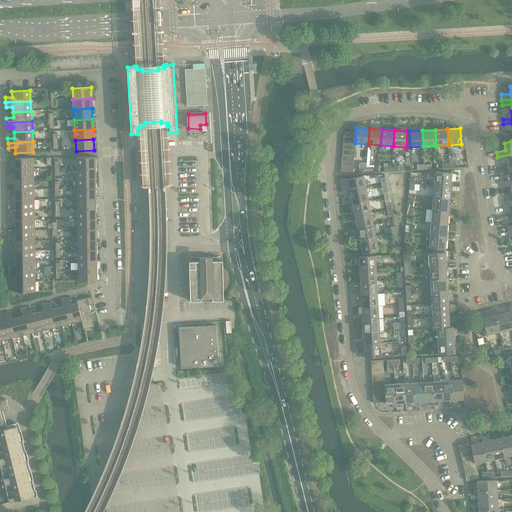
[(511,154),(497,157),(498,162),(507,161),(508,168),(511,167),(511,154)]
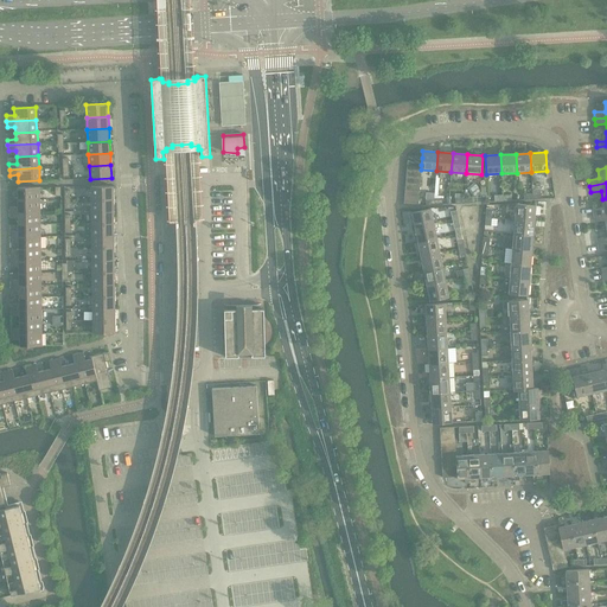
[(114,186),(91,186),(91,199),(114,199),(114,186)]
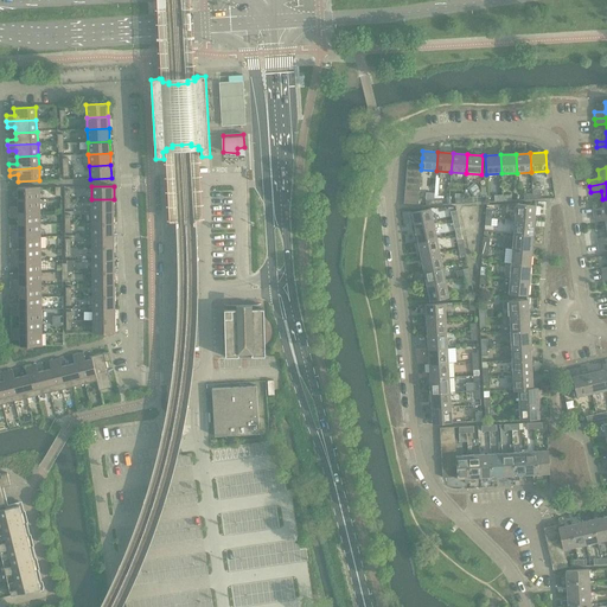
[(18,187),(18,200),(40,200),(40,187),(18,187)]
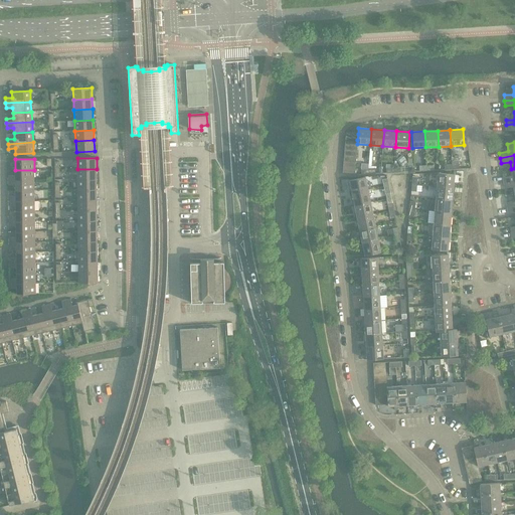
[(503,177),(504,182),(514,180),(514,168),(511,169),(512,176),(503,177)]
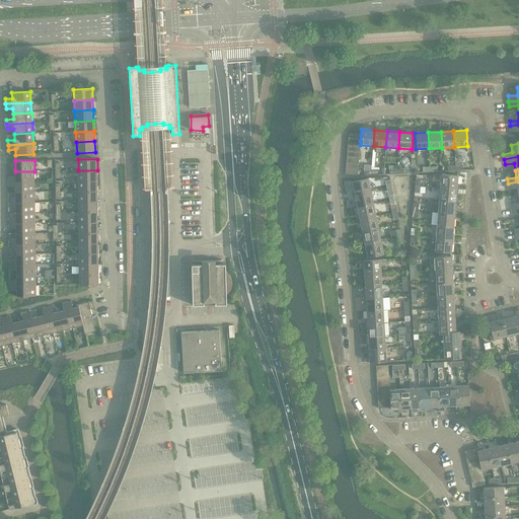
[(97,170),(78,170),(78,180),(97,180),(97,170)]
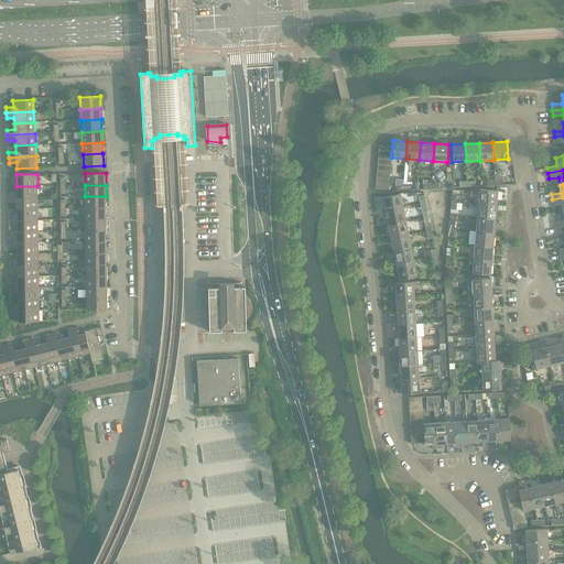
[(10,193),(10,197),(38,197),(38,186),(17,186),(17,192),(10,193)]
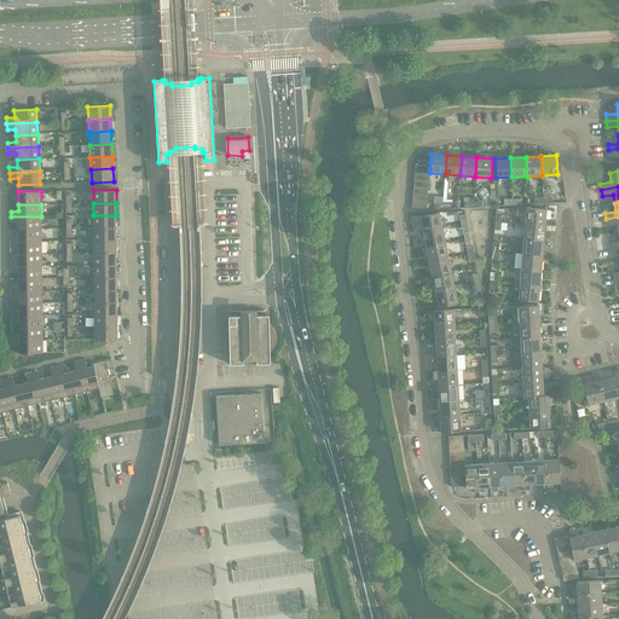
[(526,208),(525,224),(545,225),(547,209),(526,208)]
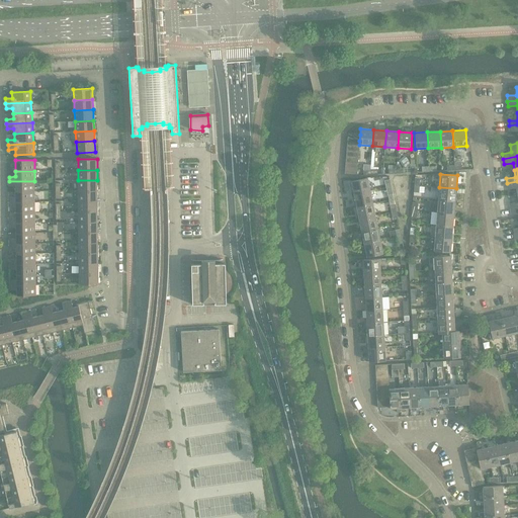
[(351,181),(354,194),(370,191),(367,178),(351,181)]
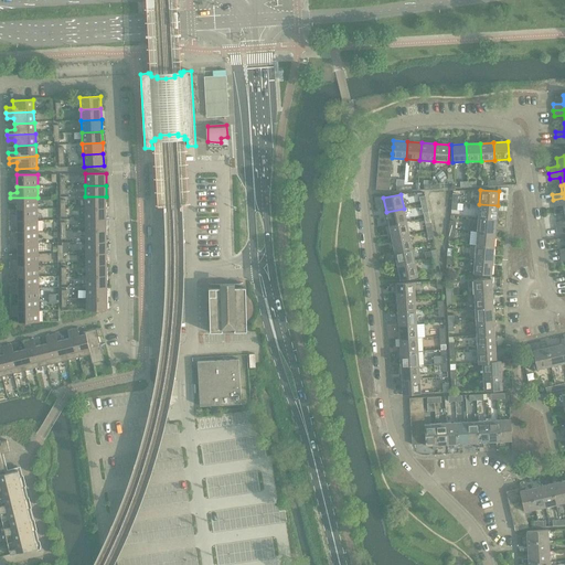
[(106,196),(85,196),(85,209),(106,208),(106,196)]
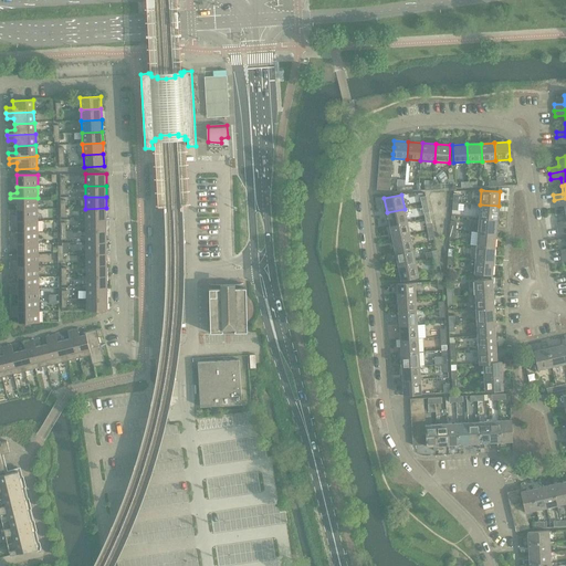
[(38,198),(10,198),(10,203),(18,203),(18,209),(38,209),(38,198)]
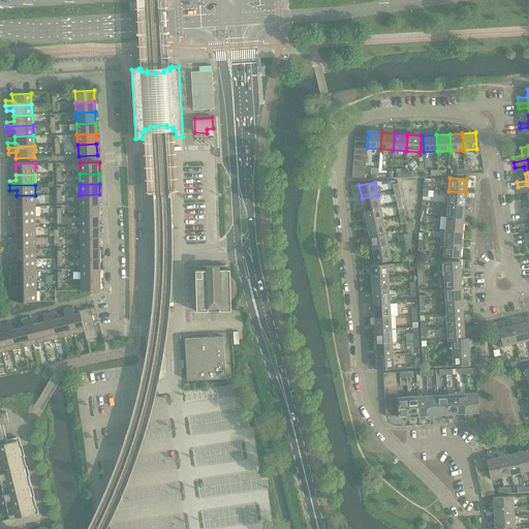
[(528,185),(518,187),(518,193),(527,191),(528,199),(528,198),(528,185)]
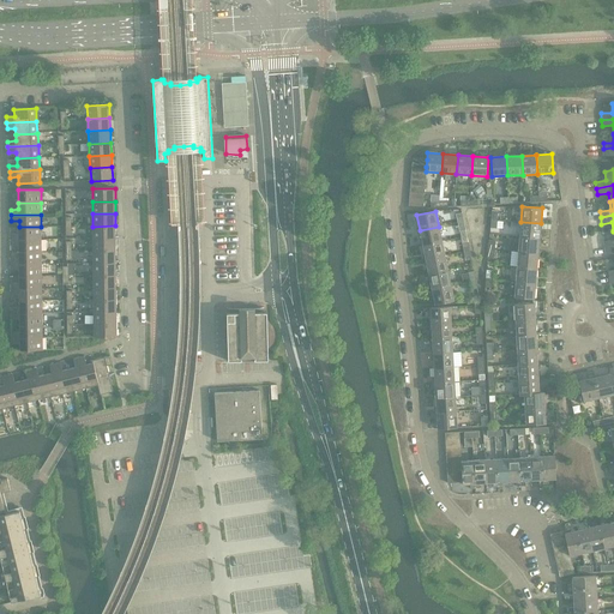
[(521,222),(519,236),(539,239),(541,223),(521,222)]
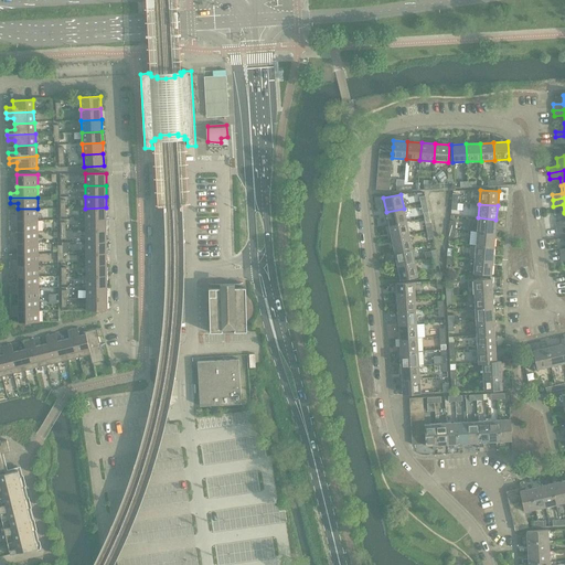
[(106,208),(85,209),(86,220),(106,219),(106,208)]
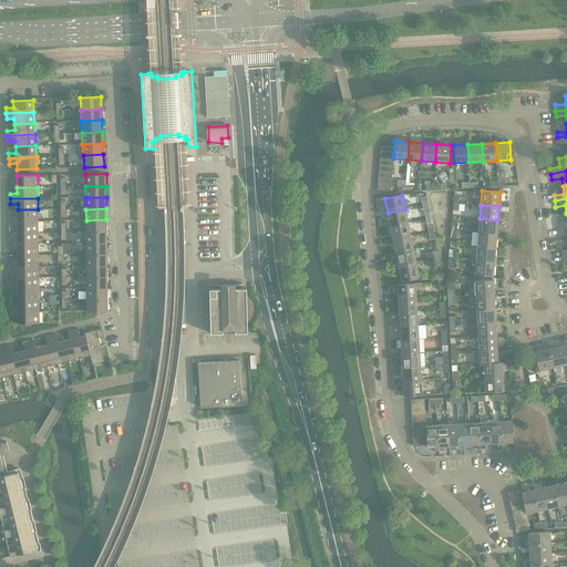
[(10,216),(10,222),(38,220),(38,209),(18,209),(18,216),(10,216)]
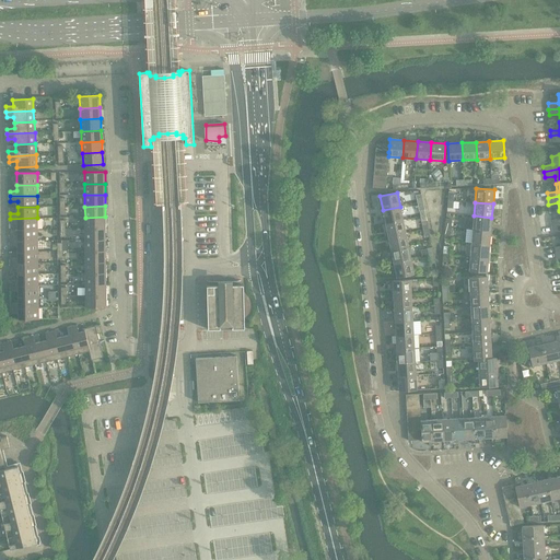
[(400,207),(383,210),(385,223),(403,220),(400,207)]
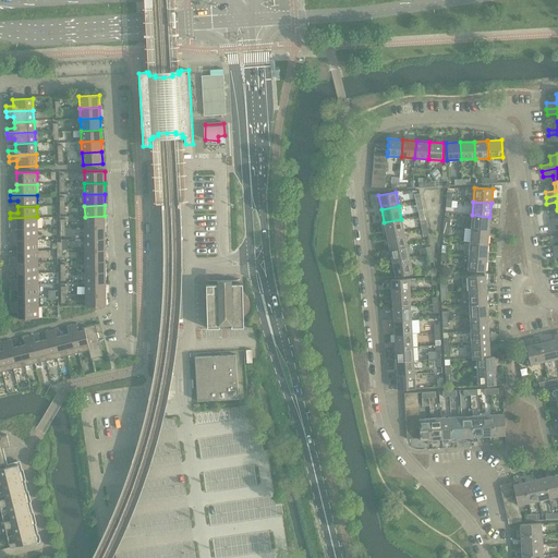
[(472,215),(471,229),(488,230),(489,217),(472,215)]
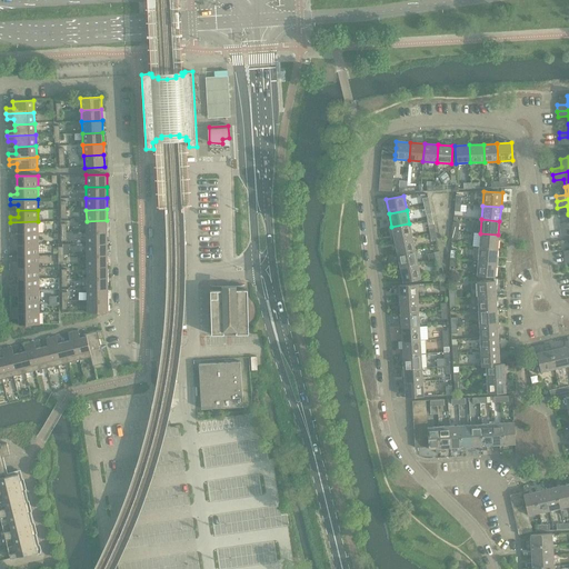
[(107,220),(87,221),(87,232),(107,232),(107,220)]
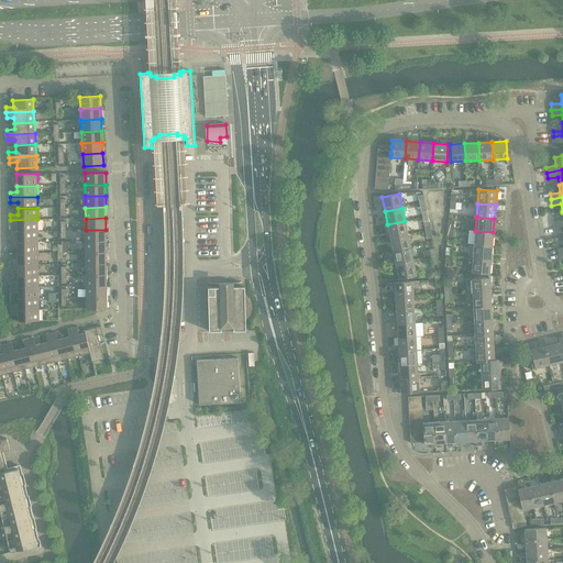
[(37,219),(10,220),(10,224),(18,224),(18,231),(37,230),(37,219)]
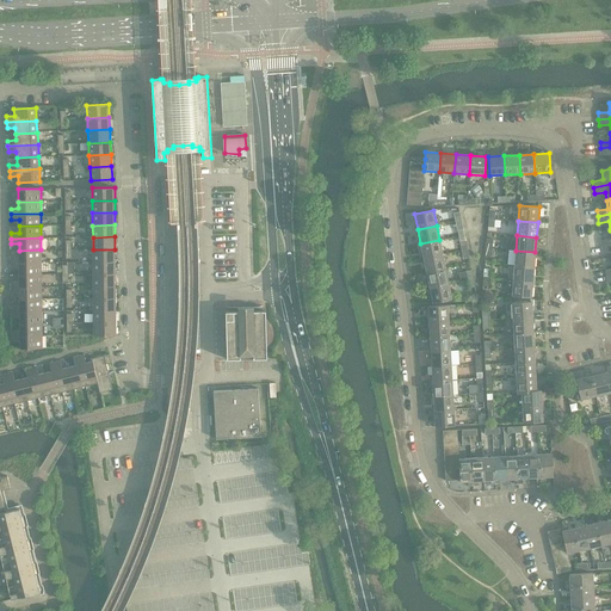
[(439,240),(420,244),(424,259),(443,254),(439,240)]
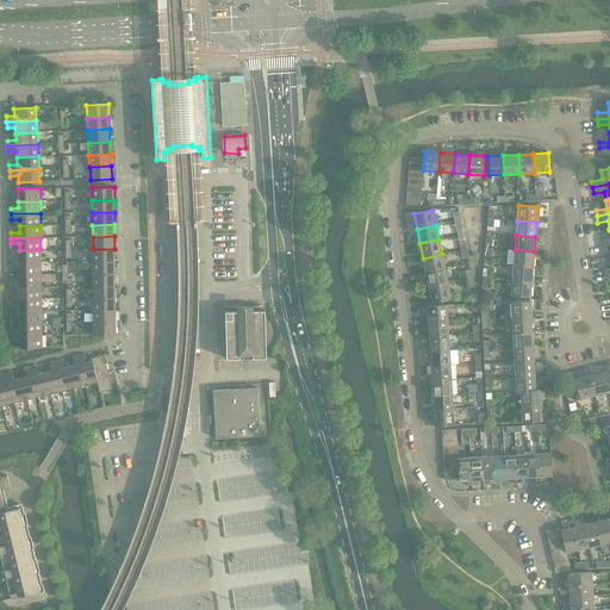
[(11,256),(11,262),(41,262),(41,249),(19,250),(19,256),(11,256)]
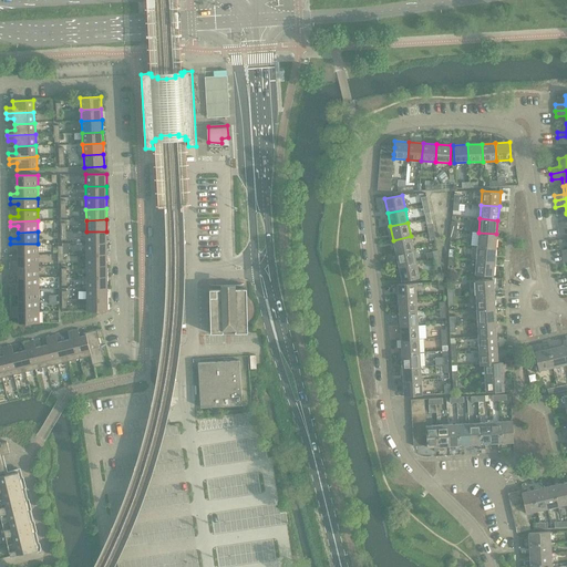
[(106,232),(86,232),(86,243),(106,243),(106,232)]
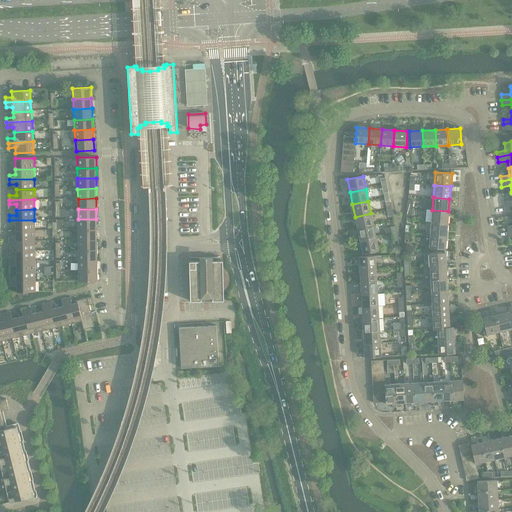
[(432,210),(431,222),(447,224),(448,211),(432,210)]
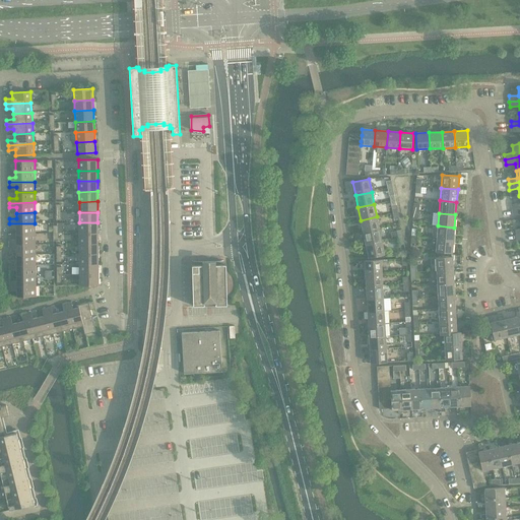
[(377,216),(361,220),(363,233),(379,229),(377,216)]
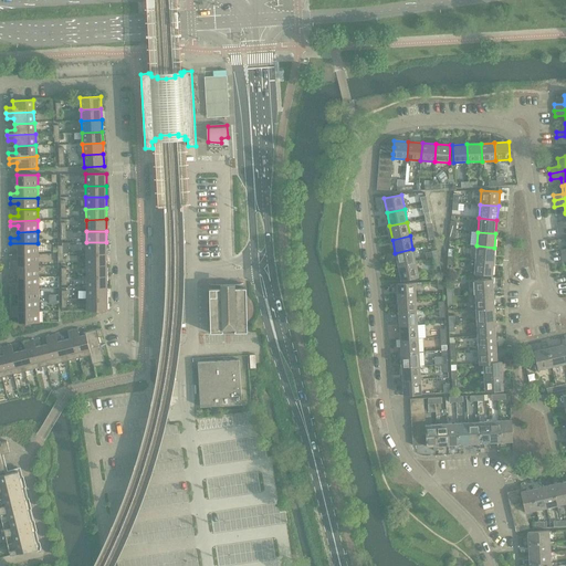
[(106,242),(86,242),(86,254),(106,253),(106,242)]
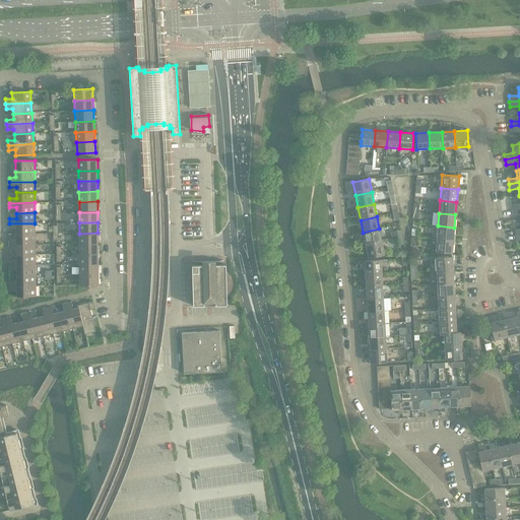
[(35,223),(9,223),(9,229),(16,229),(16,234),(36,234),(35,223)]
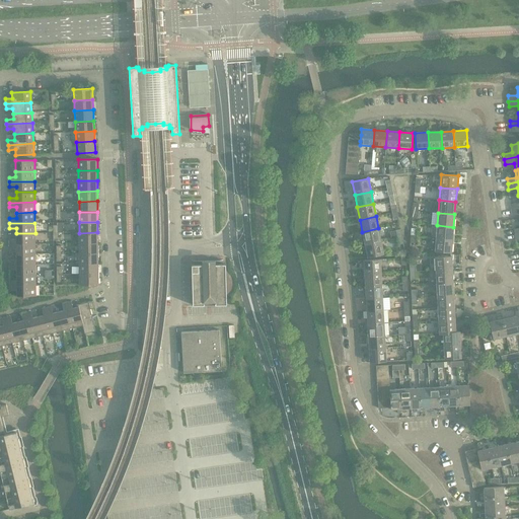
[(437,225),(436,238),(452,239),(453,227),(437,225)]
